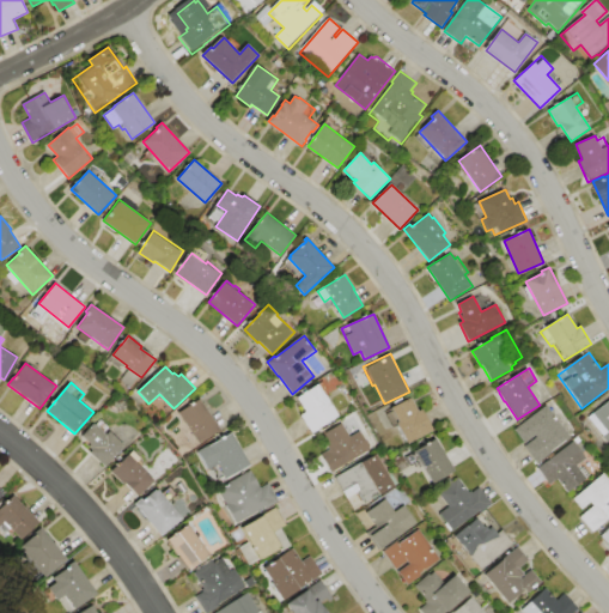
[(298,399),(320,384),(340,416),(312,434),(300,416),(306,412),(298,399)]
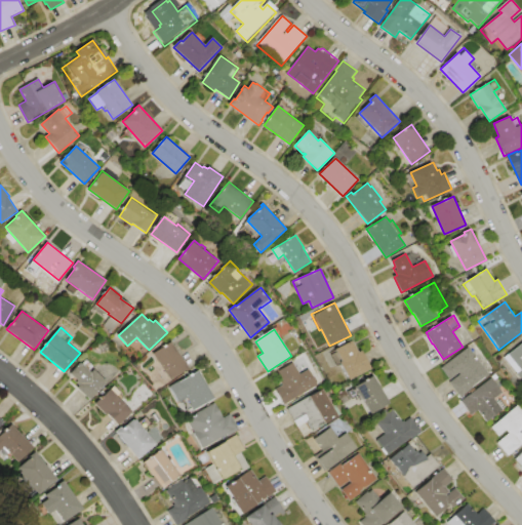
[(330,352),(353,339),(359,352),(362,351),(371,368),(350,379),(342,364),(338,366),(330,352)]
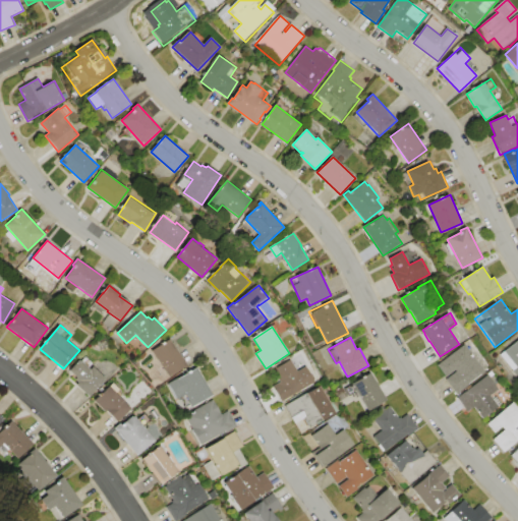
[(153,351),(162,345),(161,344),(165,341),(166,343),(171,339),(189,365),(170,378),(153,351)]
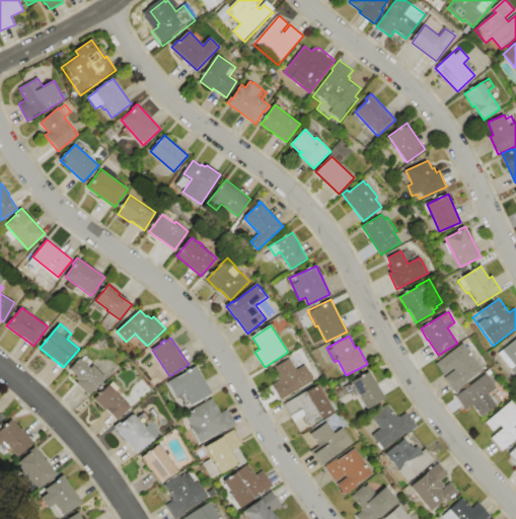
[(515,376),(510,370),(515,367),(515,365),(504,350),(515,340),(515,376)]
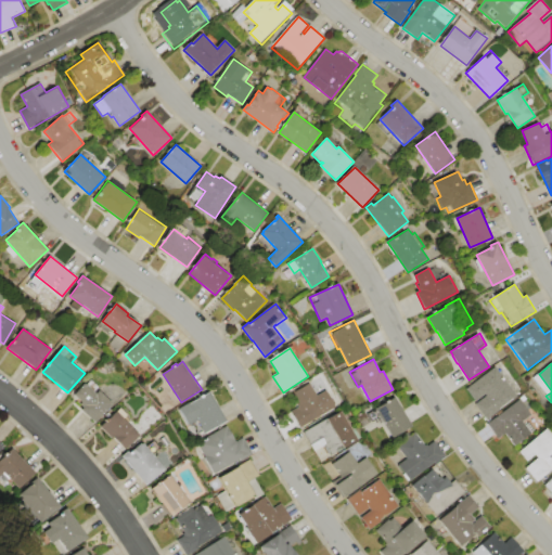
[(498,366),(520,397),(515,400),(514,398),(501,408),(502,410),(488,420),(477,403),(488,396),(487,394),(477,401),(467,388),(498,366)]
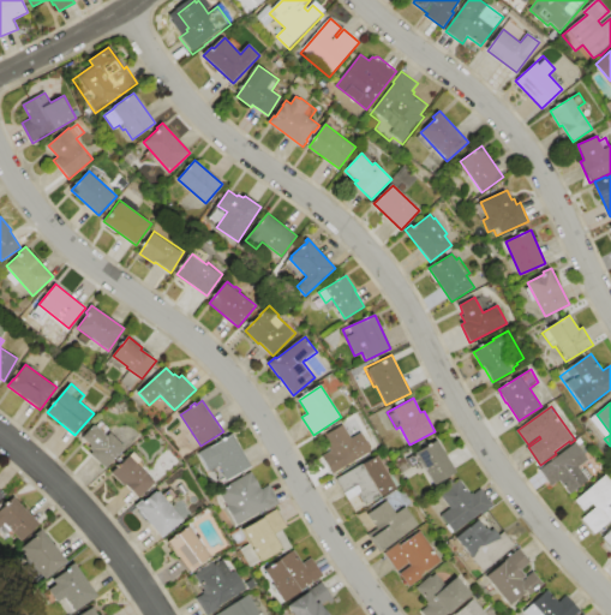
[(102,421),(113,430),(111,433),(126,447),(106,469),(90,454),(93,452),(89,449),(91,446),(83,437),(95,424),(97,427),(102,421)]
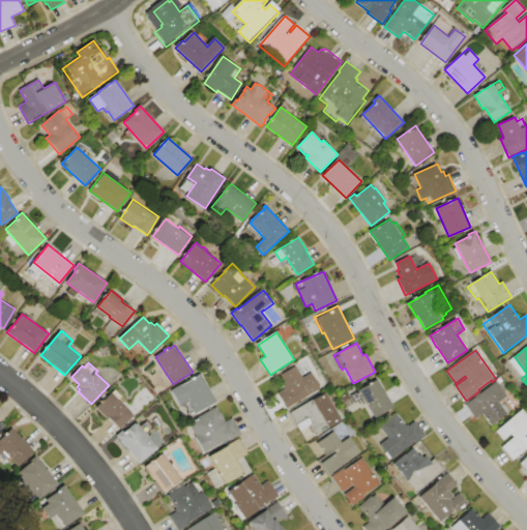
[(297,365),(303,378),(313,373),(317,380),(318,380),(323,388),(288,408),(280,392),(286,389),(279,376),(297,365)]
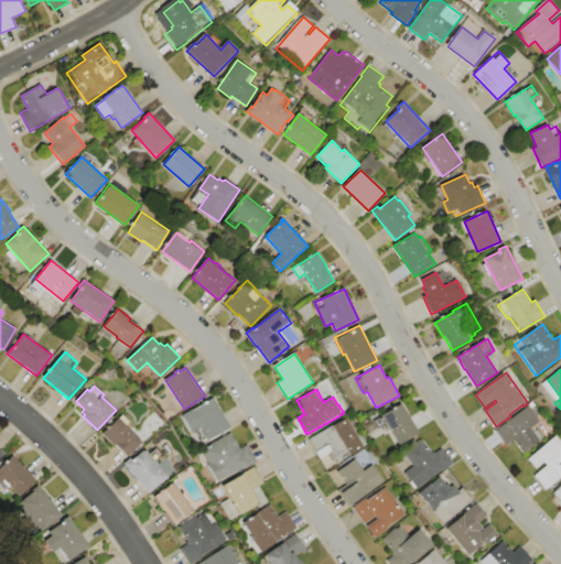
[(214,398),(230,427),(204,443),(196,430),(192,432),(182,415),(193,410),(214,398)]
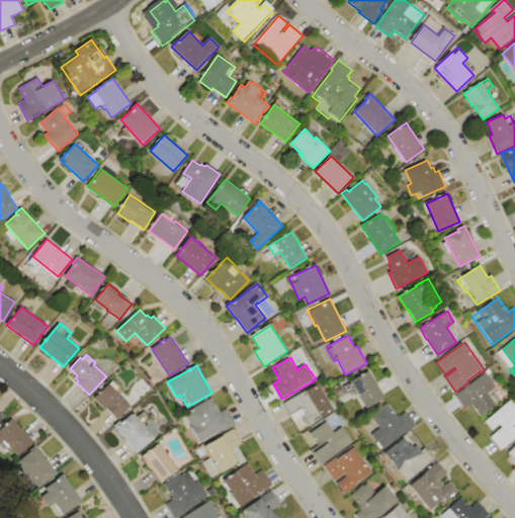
[(368,370),(384,398),(366,409),(350,381),(368,370)]
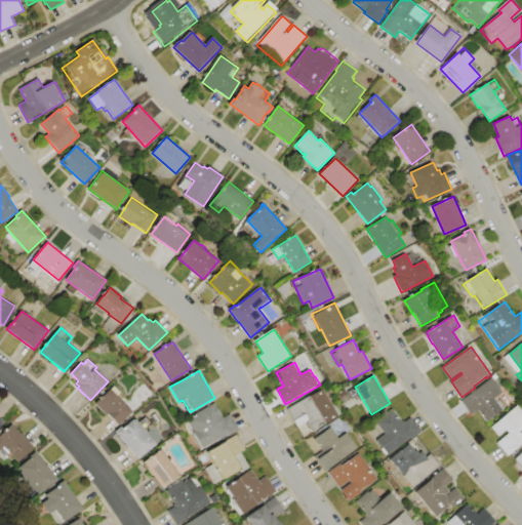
[(462,401),(493,377),(505,392),(496,398),(499,402),(503,399),(508,406),(504,409),(504,410),(487,422),(479,410),(473,415),(462,401)]
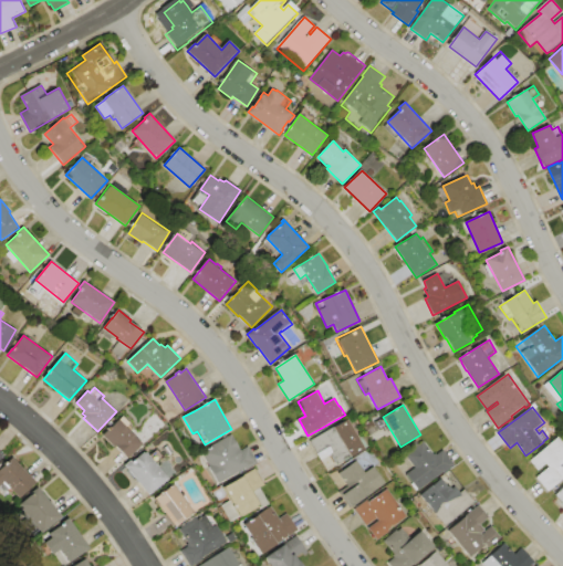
[(124,416),(132,423),(127,427),(144,444),(128,459),(116,446),(114,448),(103,435),(124,416)]
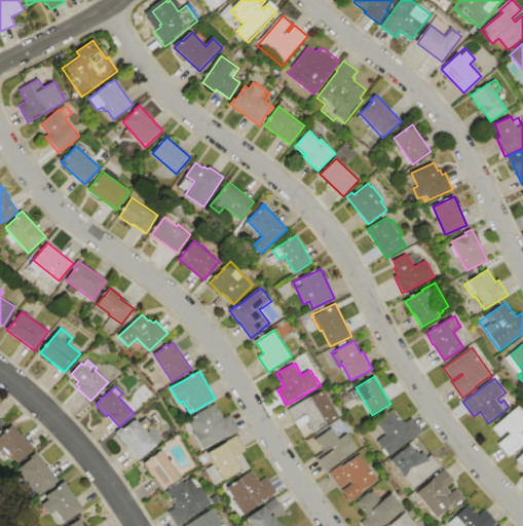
[(289,409),(324,389),(339,417),(313,431),(308,422),(299,427),(289,409)]
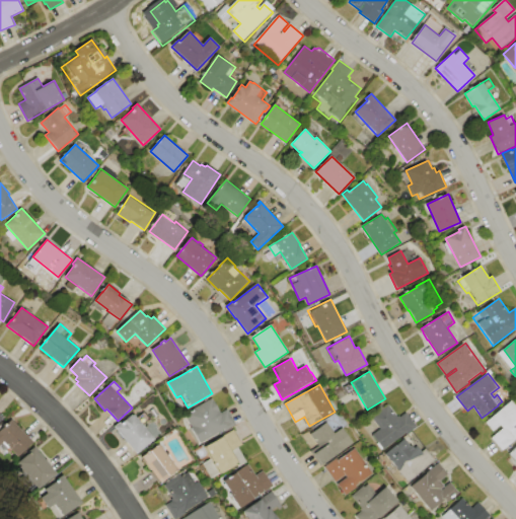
[(214,398),(222,413),(229,409),(237,425),(226,430),(226,429),(211,437),(212,439),(202,444),(193,428),(194,428),(186,414),(214,398)]
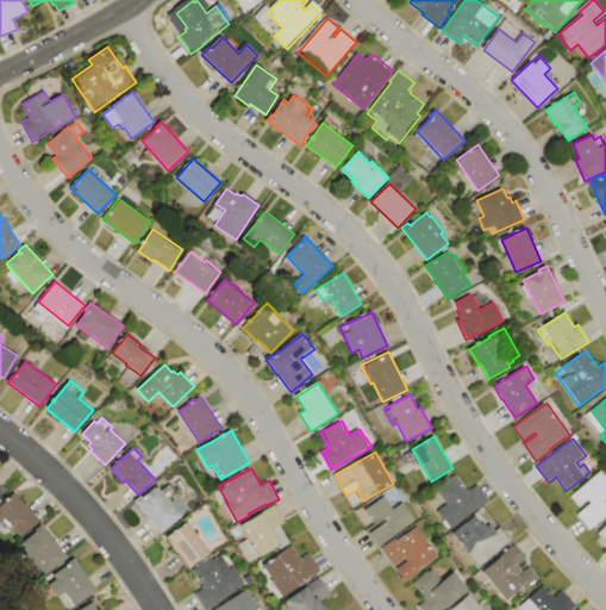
[(604,471),(605,472),(605,520),(591,530),(578,516),(592,503),(589,500),(580,509),(570,497),(604,471)]
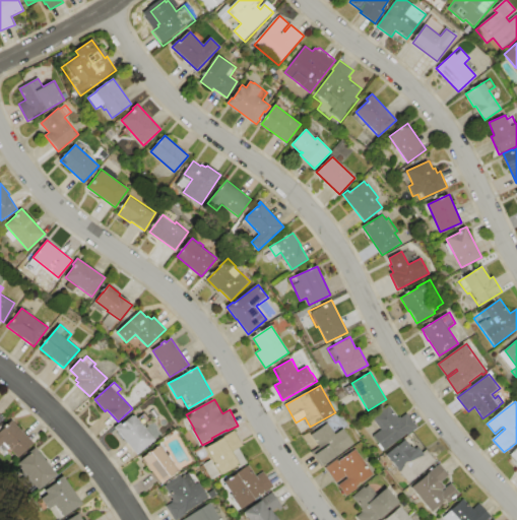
[(386,450),(375,435),(382,430),(374,418),(376,416),(375,415),(391,403),(397,412),(396,413),(399,417),(400,416),(401,417),(408,412),(419,427),(408,435),(407,434),(386,450)]
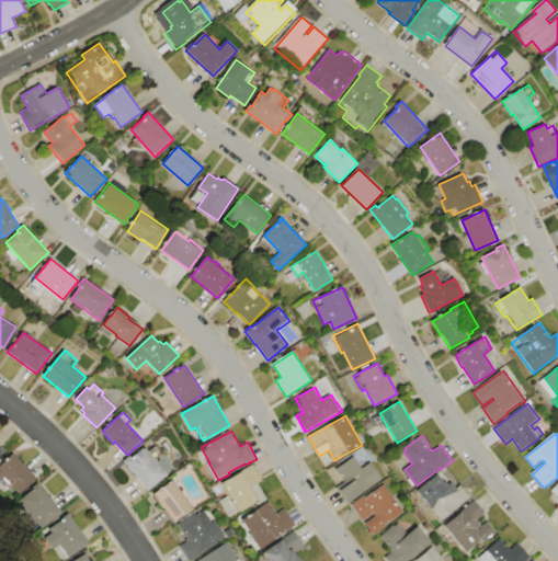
[(123,461),(131,456),(132,457),(144,447),(145,448),(146,447),(168,473),(148,491),(123,461)]
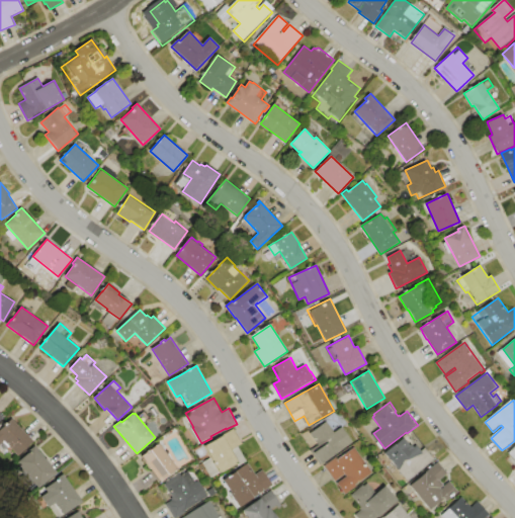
[(0,447),(0,429),(11,419),(33,442),(13,461),(0,447)]
